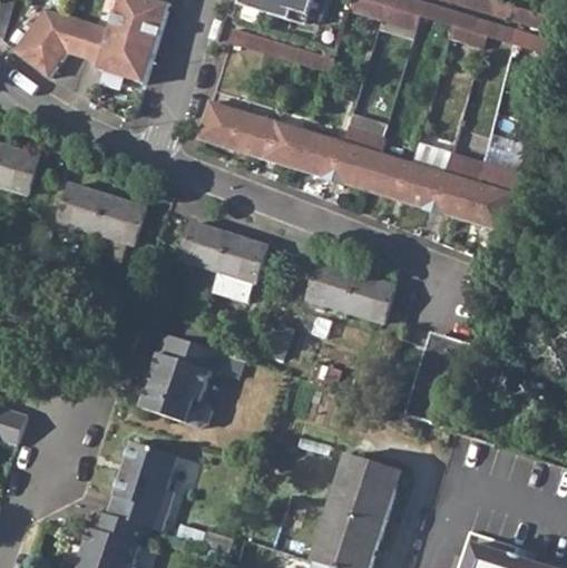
[(117,0),(109,28),(156,43),(168,3),(169,0),(117,0)]
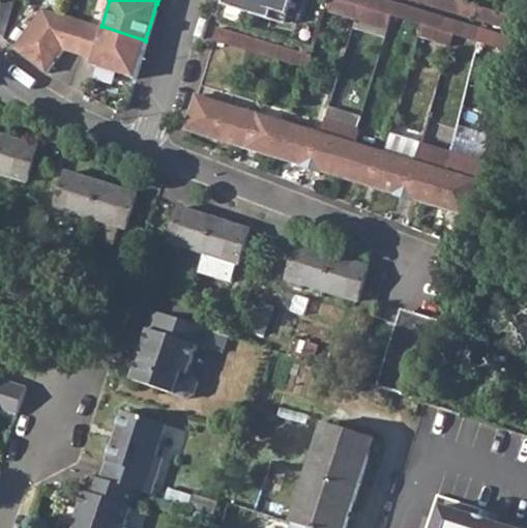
[(223,0),(222,4),(284,23),(290,0),(223,0)]
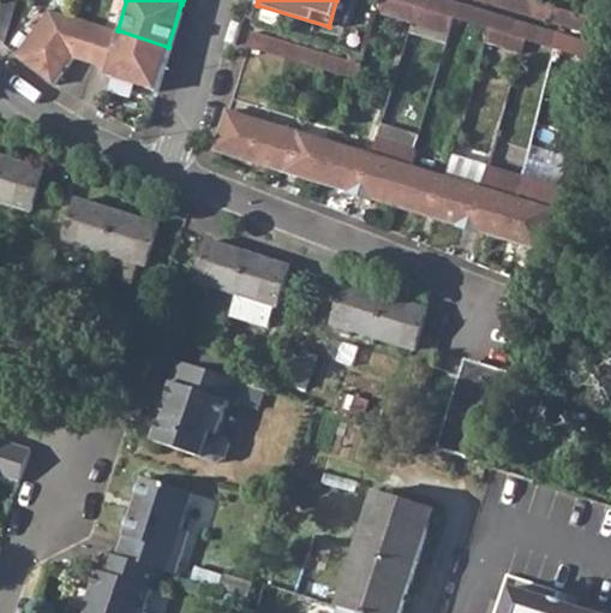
[(376,0),(373,10),(409,22),(411,19),(415,0),(376,0)]
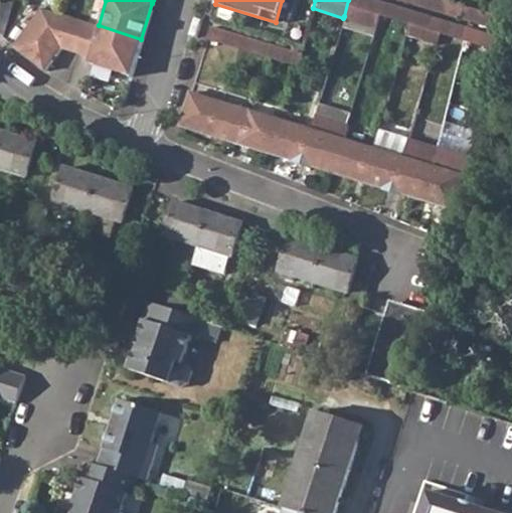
[(348,0),(344,16),(374,25),(378,13),(381,0),(348,0)]
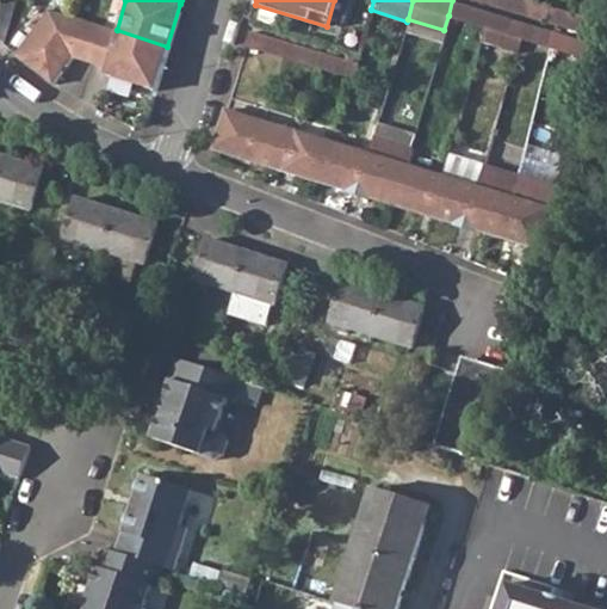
[(448,16),(465,22),(470,6),(452,0),(448,16)]
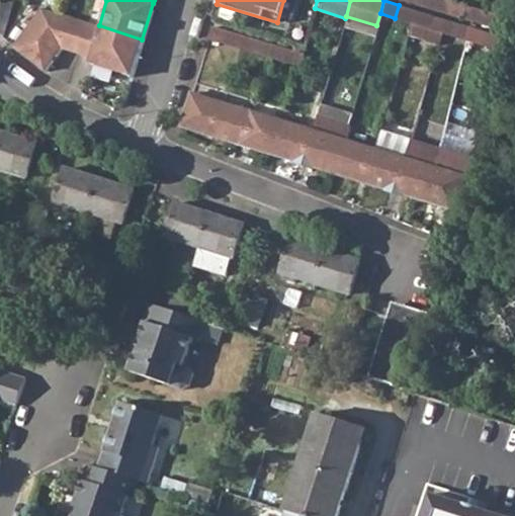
[(418,0),(417,3),(433,8),(435,0),(418,0)]
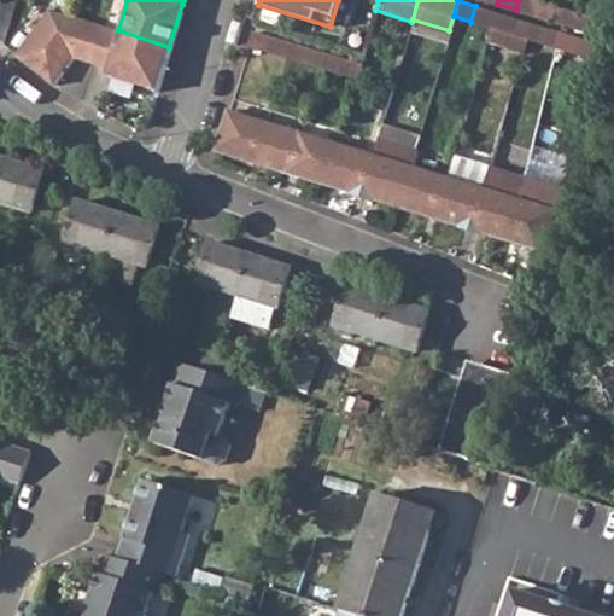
[(519,0),(516,10),(533,15),(538,0),(519,0)]
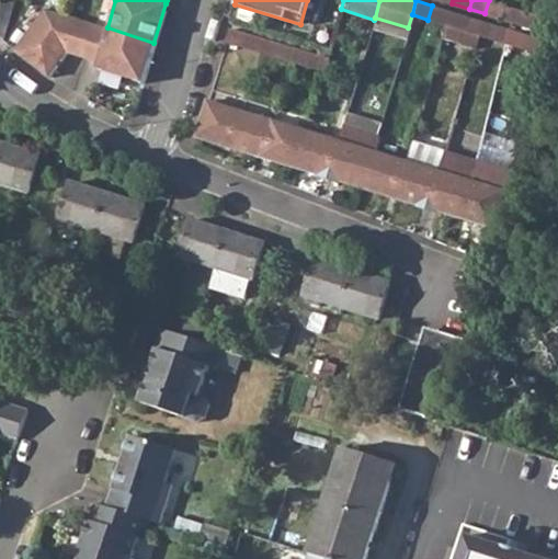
[(485,13),(500,19),(504,4),(489,0),(485,13)]
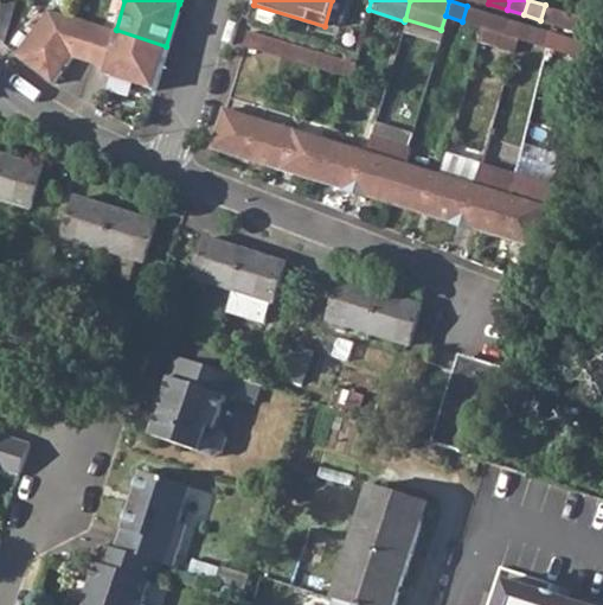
[(540,20),(563,26),(566,12),(545,5),(540,20)]
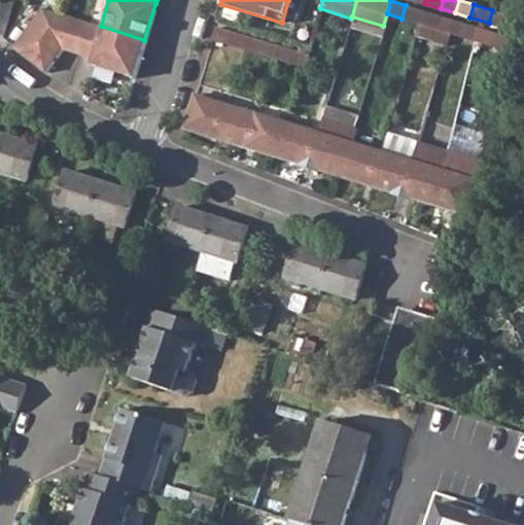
[(402,19),(418,24),(422,10),(406,5),(402,19)]
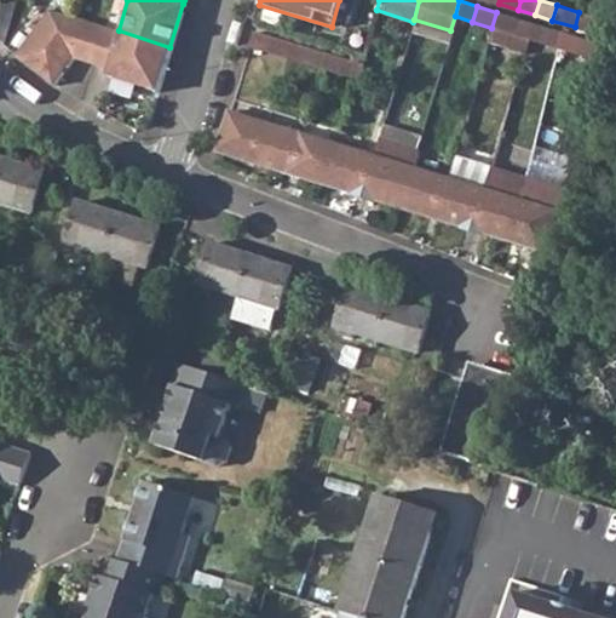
[(27,64),(52,84),(73,57),(88,62),(101,26),(49,9),(15,56),(27,64)]
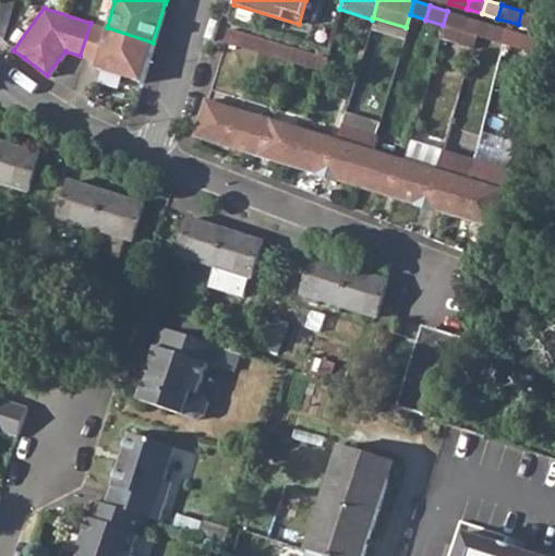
[(438,37),(470,48),(474,34),(479,21),(447,11),(443,25),(438,37)]
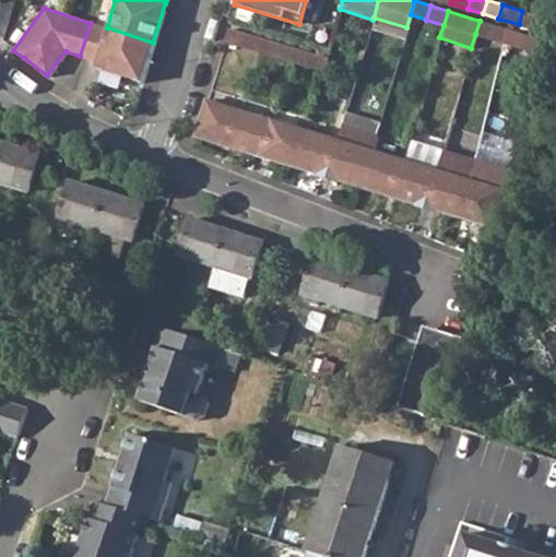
[(519,24),(534,28),(539,15),(522,11),(519,24)]
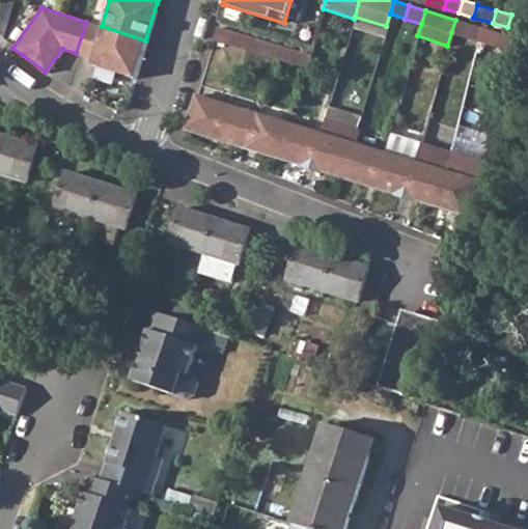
[(507,27),(527,33),(527,19),(511,15),(507,27)]
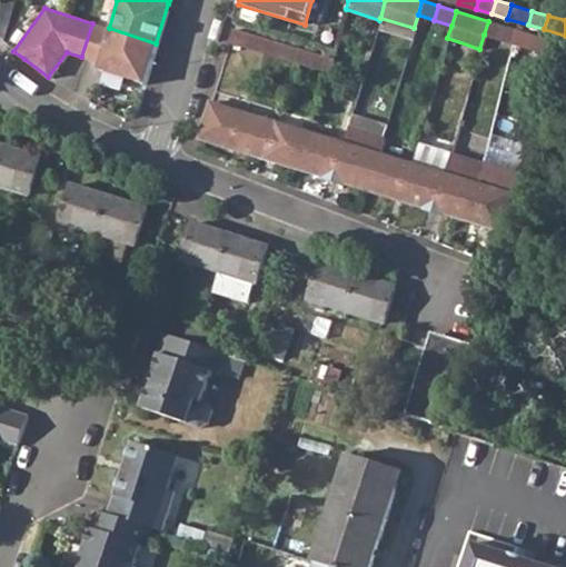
[(379,20),(377,29),(410,38),(414,28),(380,18),(379,20)]
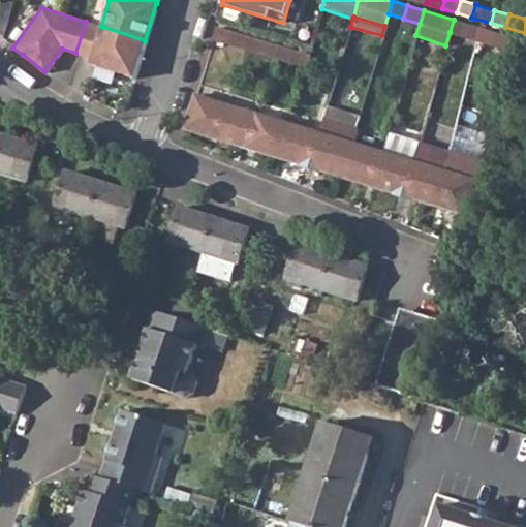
[(450,32),(485,43),(489,30),(477,26),(454,20),(450,32)]
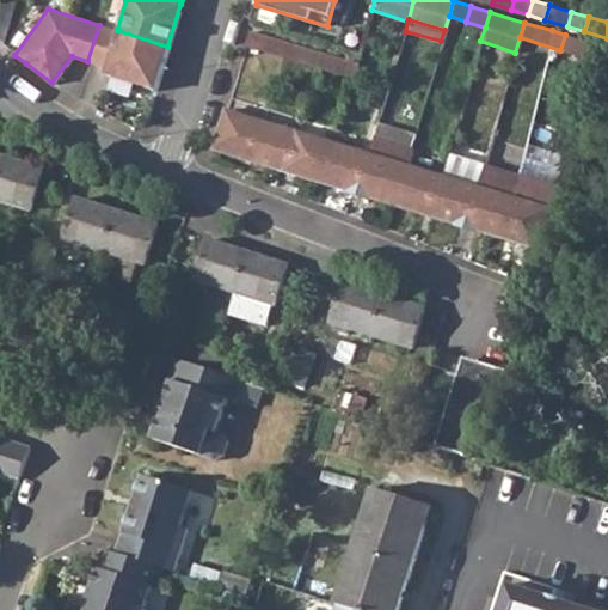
[(104,74),(154,90),(167,47),(117,30),(99,25),(87,61),(106,66),(104,74)]
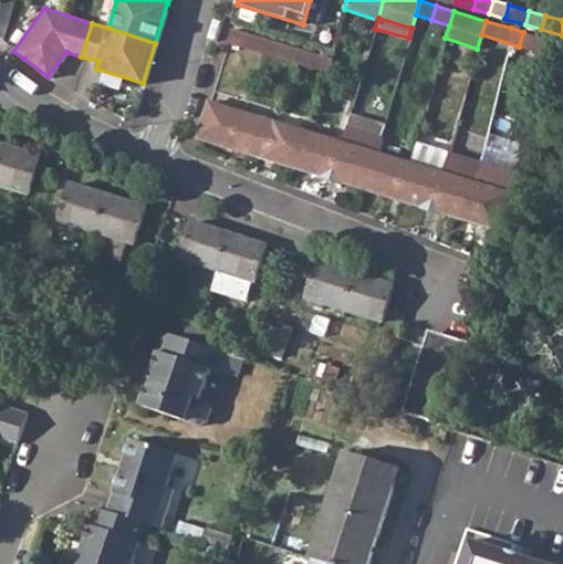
[(226,42),(243,48),(248,33),(230,28),(226,42)]
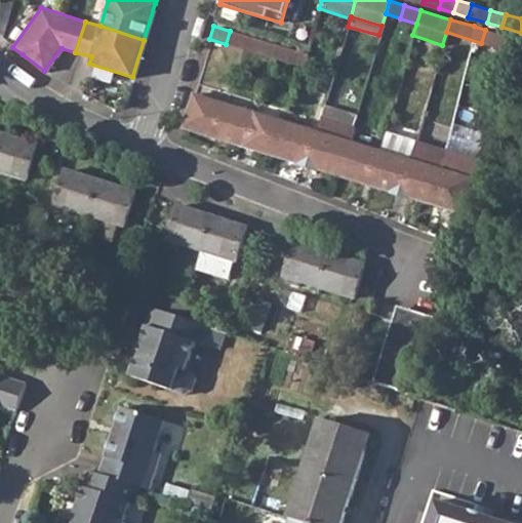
[(481,43),(518,53),(521,41),(485,30),(481,43)]
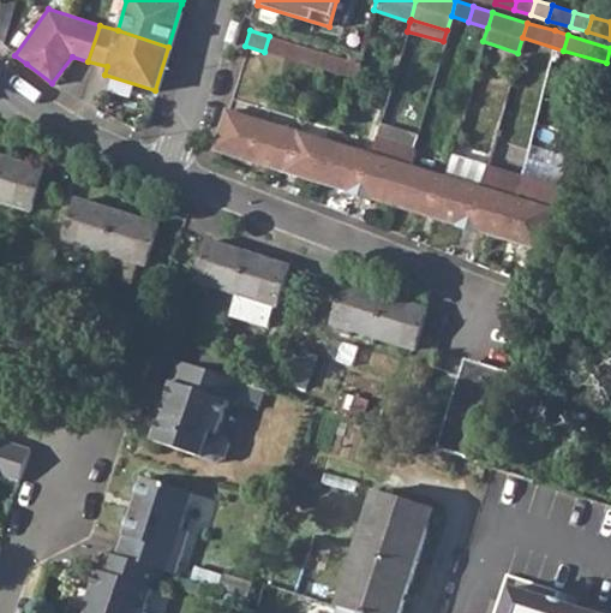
[(264,52),(282,57),(287,42),(269,36),(264,52)]
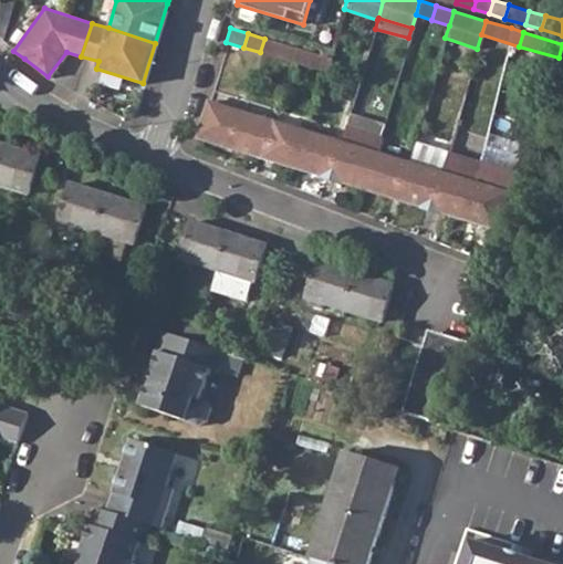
[(264,39),(260,52),(275,58),(280,43),(264,39)]
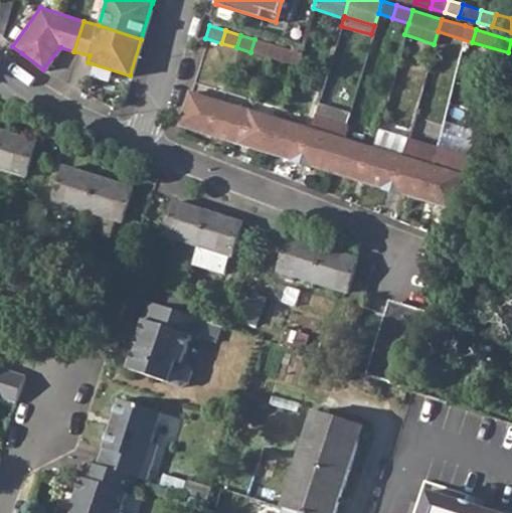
[(250,52),(267,56),(271,43),(254,39),(250,52)]
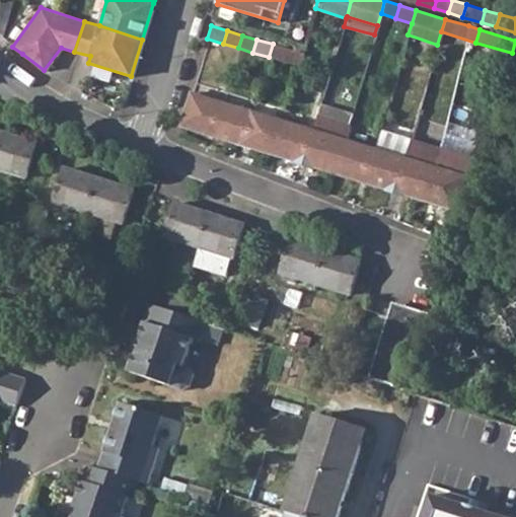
[(269,57),(284,62),(288,49),(273,44),(269,57)]
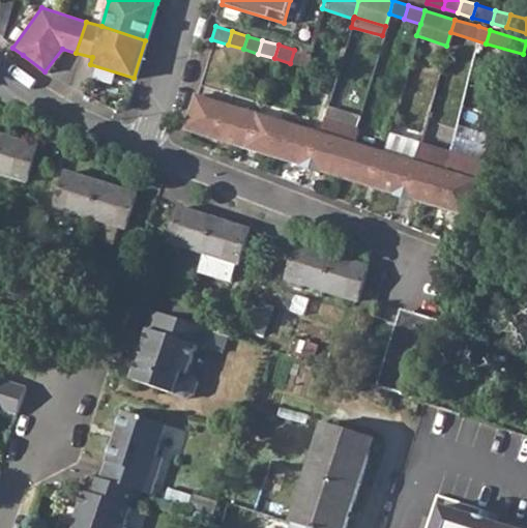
[(290,63),(306,67),(310,54),(294,50),(290,63)]
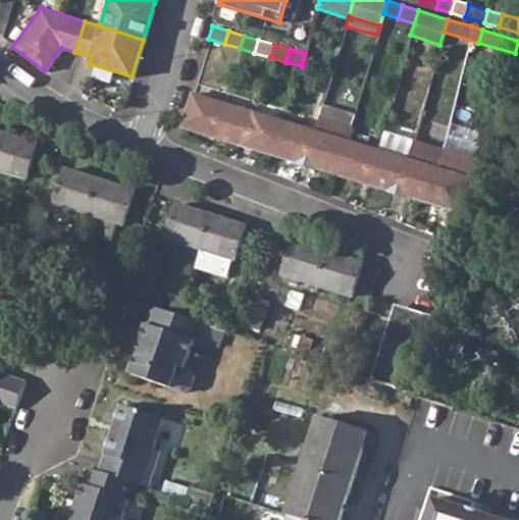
[(182,126),(227,141),(234,123),(218,118),(223,102),(193,92),(182,126)]
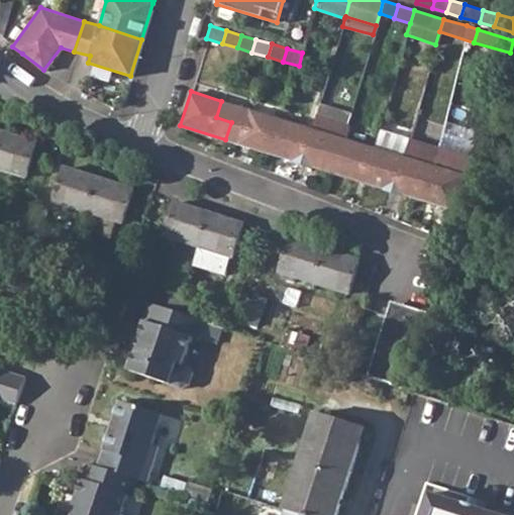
[(225,139),(240,143),(251,110),(221,101),(216,117),(231,122),(225,139)]
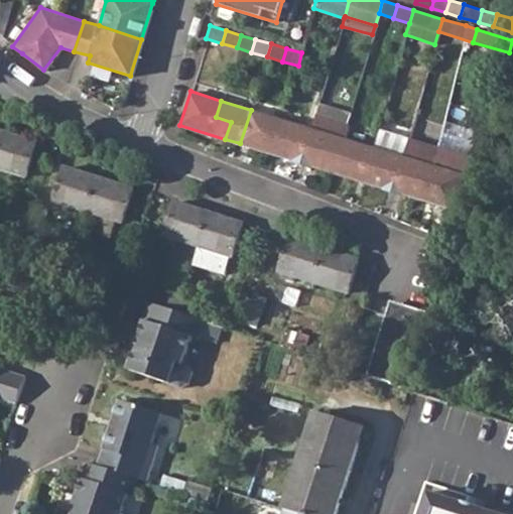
[(300,162),(332,171),(342,137),(349,112),(318,103),(310,128),(300,162)]
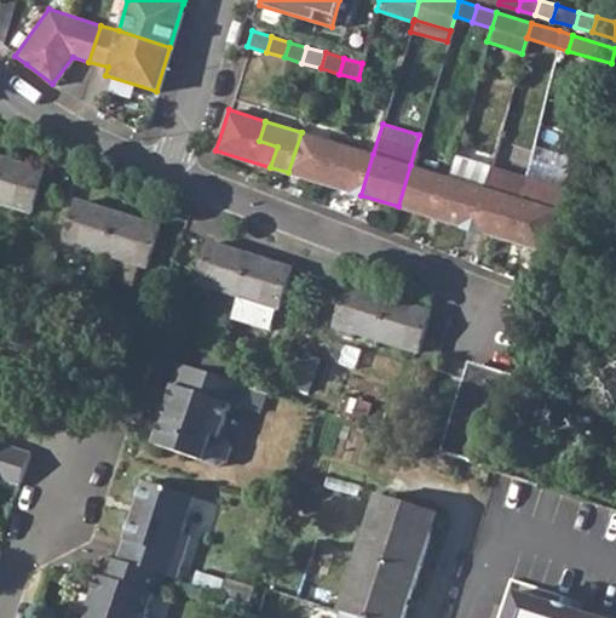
[(288,172),(327,184),(339,143),(301,132),(288,172)]
